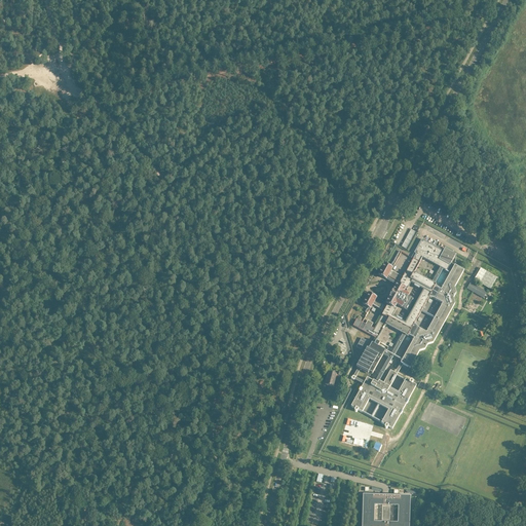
[(419,351),(425,350),(427,345),(434,343),(455,304),(453,299),(456,294),(454,289),(464,271),(451,264),(456,255),(445,249),(443,252),(421,239),(411,258),(413,259),(403,277),(391,271),(393,269),(392,268),(402,252),(400,251),(393,263),(392,263),(390,267),(384,264),(384,265),(381,263),(378,268),(381,270),(379,275),(386,279),(397,286),(386,304),(376,298),(369,294),(363,304),(369,308),(368,309),(367,309),(364,315),(366,316),(370,309),(371,309),(373,305),(381,310),(383,306),(385,307),(374,329),(371,328),(373,324),(368,321),(366,325),(357,320),(353,326),(375,338),(369,349),(367,348),(357,368),(358,369),(353,377),(353,376),(351,379),(354,381),(354,380),(359,382),(364,385),(351,407),(355,409),(354,410),(354,411),(355,412),(357,412),(358,412),(358,411),(362,413),(370,400),(388,411),(381,423),(385,426),(385,427),(385,428),(386,429),(387,428),(388,427),(392,429),(416,386),(412,383),(413,382),(413,381),(412,381),(412,380),(411,381),(410,381),(410,382),(406,380),(399,393),(389,388),(403,365),(410,369),(419,351)]
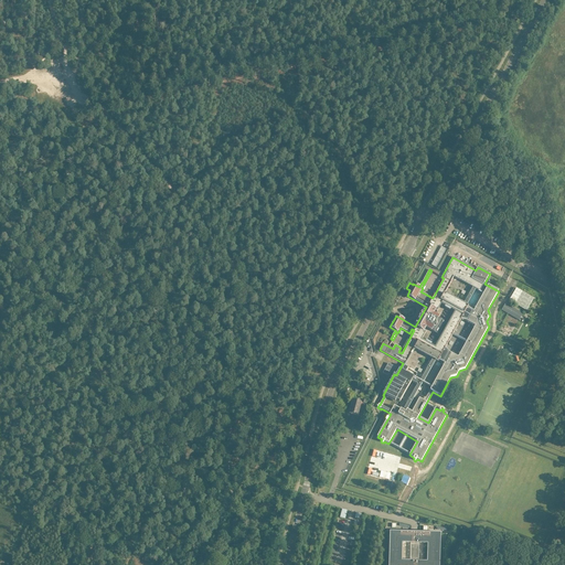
[(534,298),(516,288),(510,300),(528,310),(534,298)]
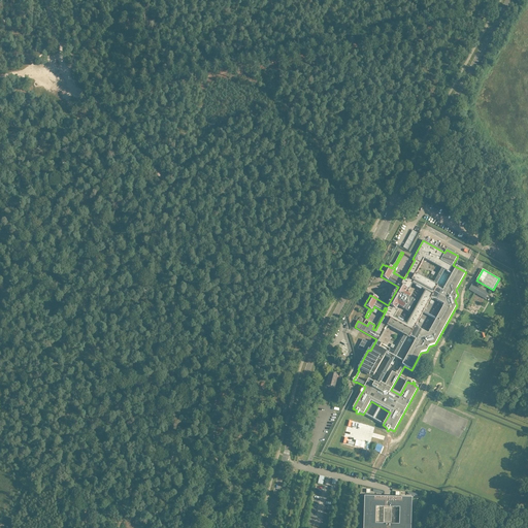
[(472,284),(468,290),(485,299),(489,293),(472,284)]
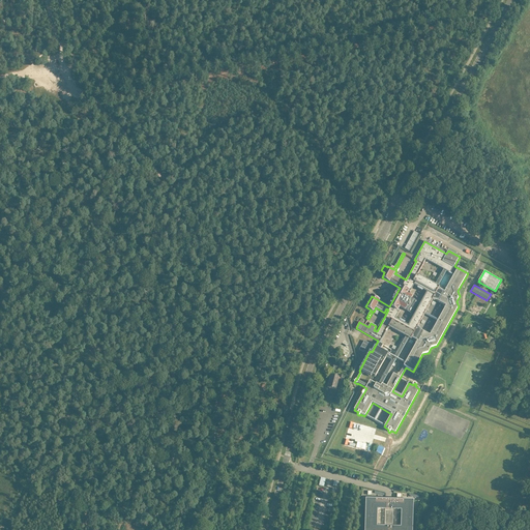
[(363,353),(369,344),(364,341),(359,350),(363,353)]
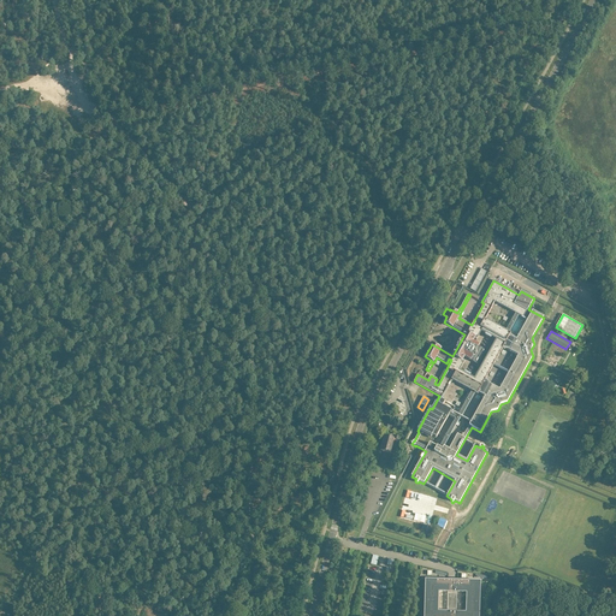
[(392,446),(395,439),(384,436),(383,444),(392,446)]
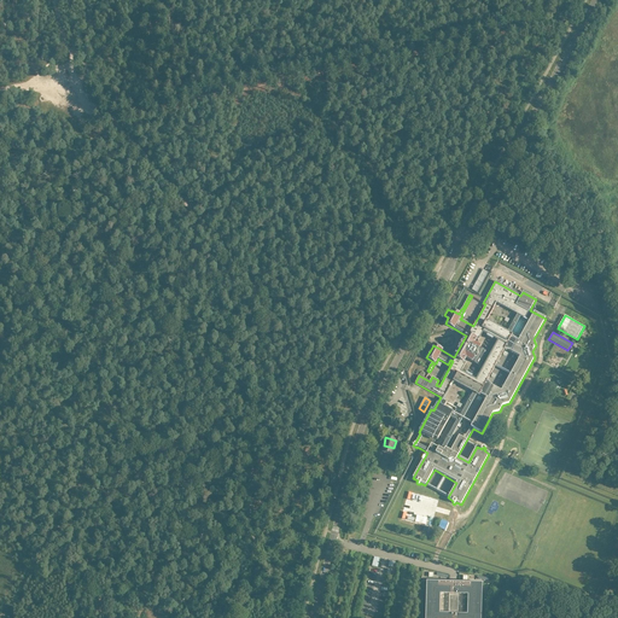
[(391,455),(394,448),(384,445),(382,453),(391,455)]
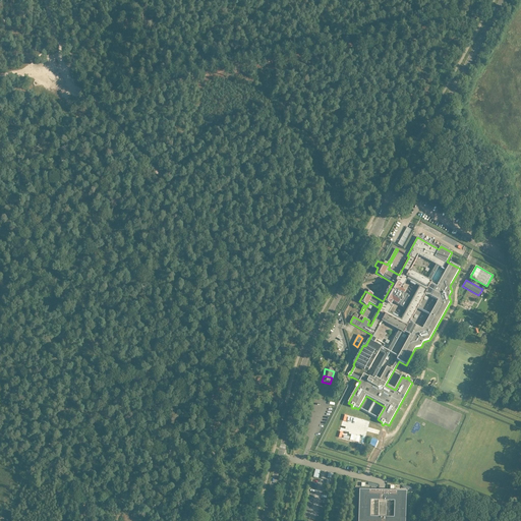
[(304,518),(316,520),(327,470),(322,469),(320,477),(313,476),(304,518)]
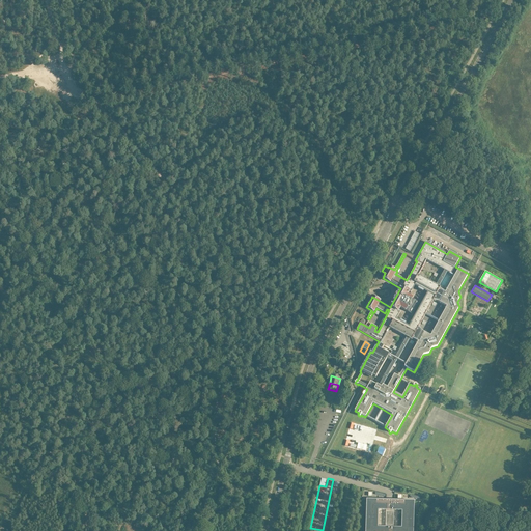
[(366,500),(365,530),(413,530),(414,502),(366,500)]
